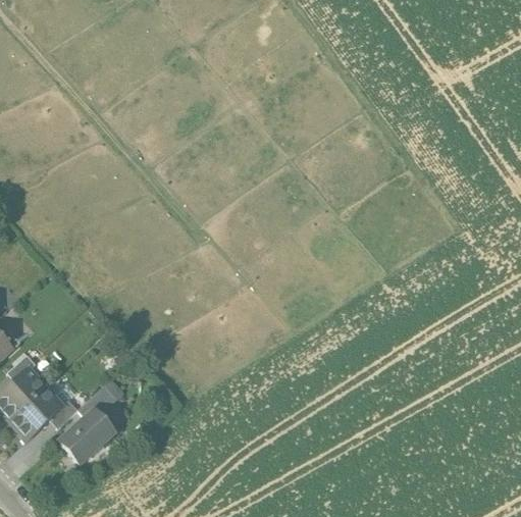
[(0,362),(19,345),(6,329),(0,334),(0,362)]
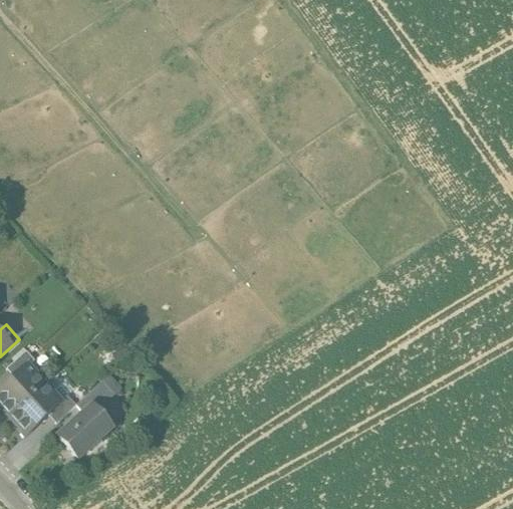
[(26,349),(7,367),(15,376),(28,364),(35,358),(26,349)]
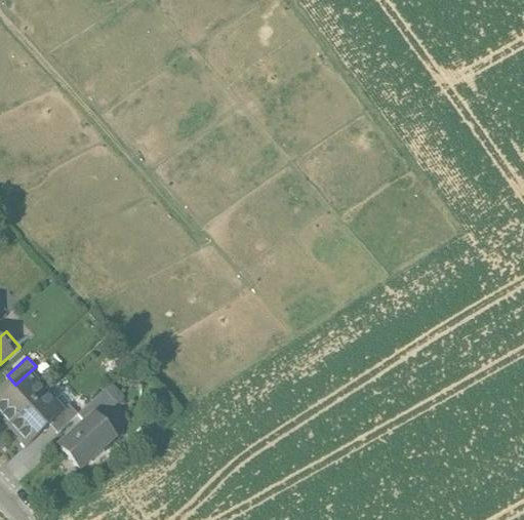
[(15,385),(0,398),(0,412),(9,424),(46,391),(29,372),(15,385)]
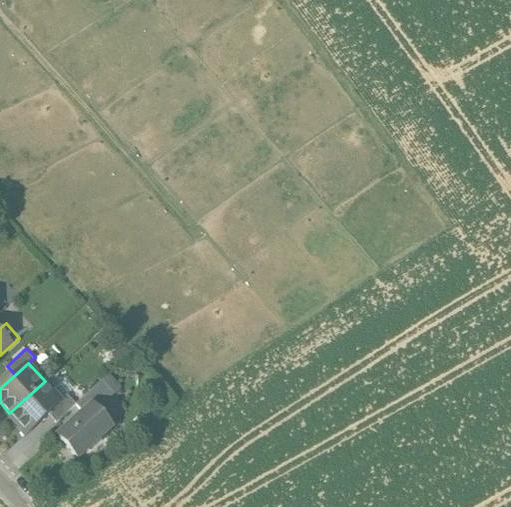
[(102,378),(76,402),(84,411),(92,404),(92,405),(111,388),(102,378)]
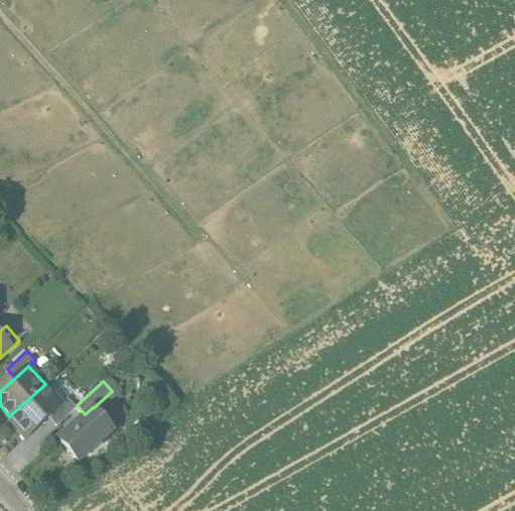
[(45,384),(9,416),(26,434),(48,414),(61,402),(45,384)]
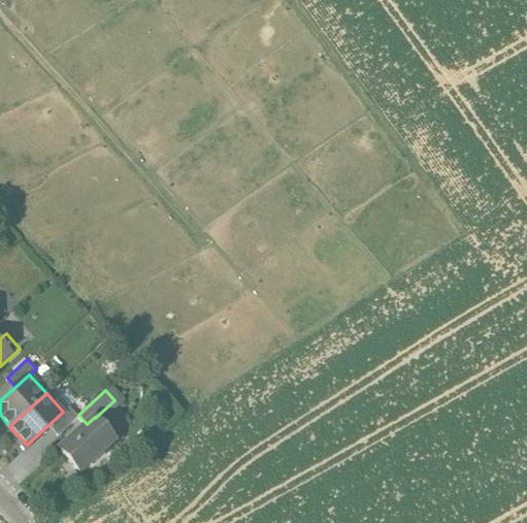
[(63,412),(50,424),(58,433),(78,415),(69,405),(63,412)]
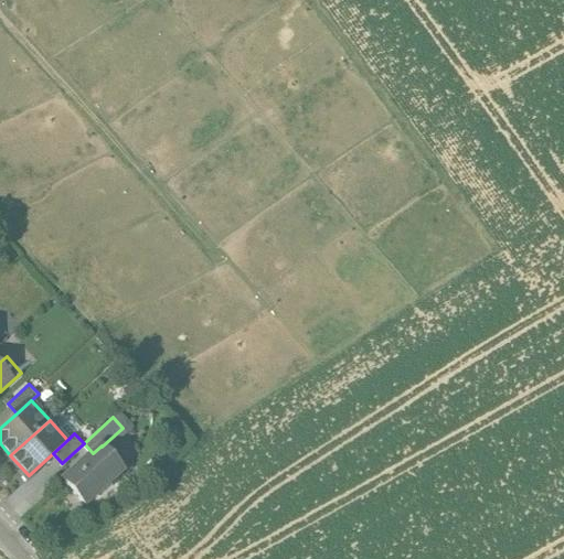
[(93,453),(64,480),(85,503),(99,490),(103,493),(114,483),(110,480),(123,469),(102,447),(102,445),(93,453)]
